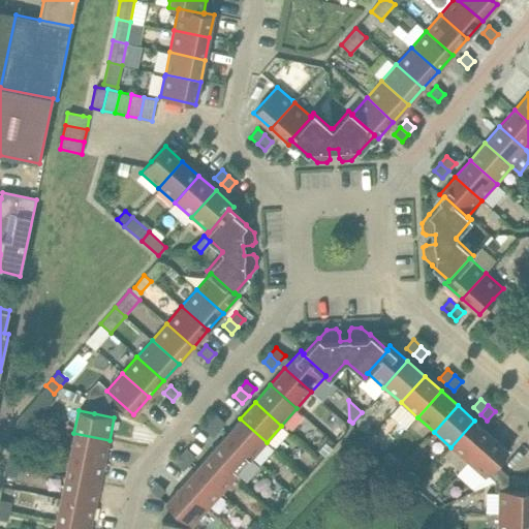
[(217,414),(210,422),(219,430),(225,423),(217,414)]
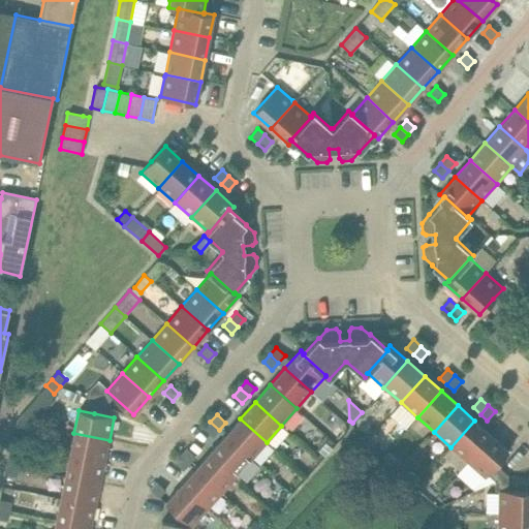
[(267,442),(240,418),(225,435),(252,459),(267,442)]
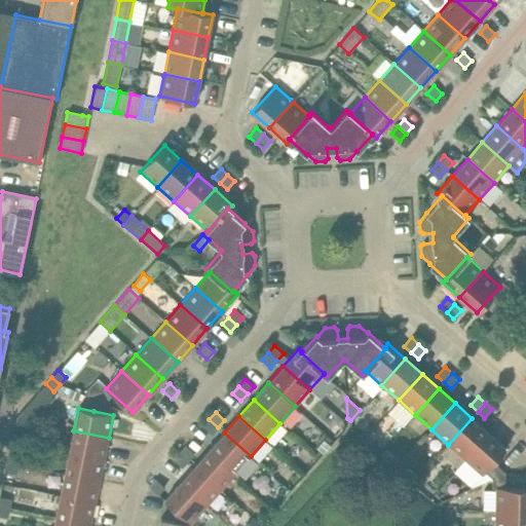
[(15,418),(13,427),(26,430),(27,421),(15,418)]
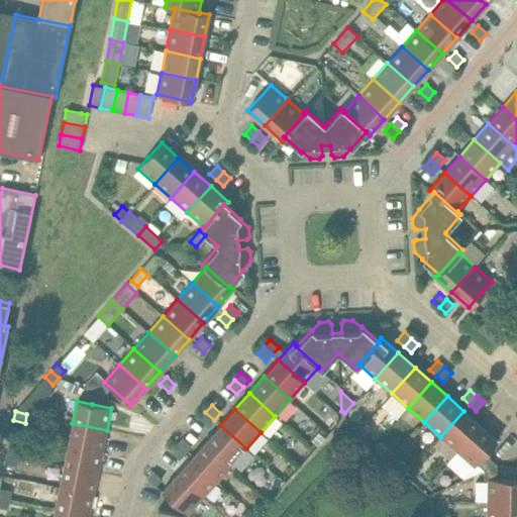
[(456,451),(480,425),(463,411),(440,437),(456,451)]
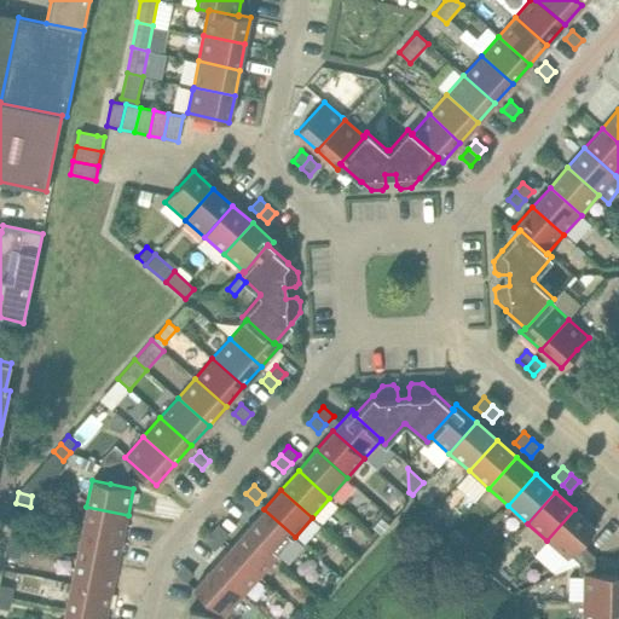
[(256,503),(246,493),(238,502),(249,512),(256,503)]
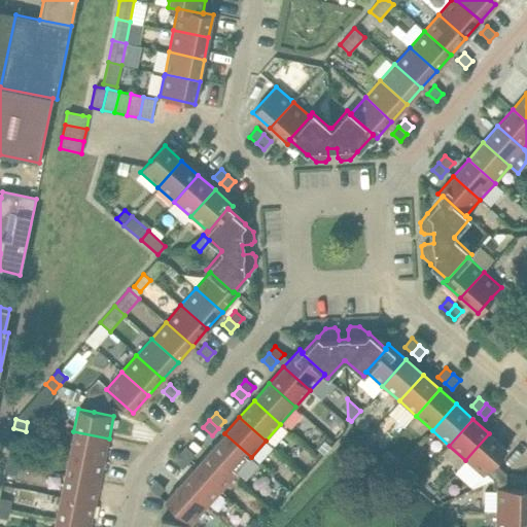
[(337,424),(330,431),(337,437),(343,430),(337,424)]
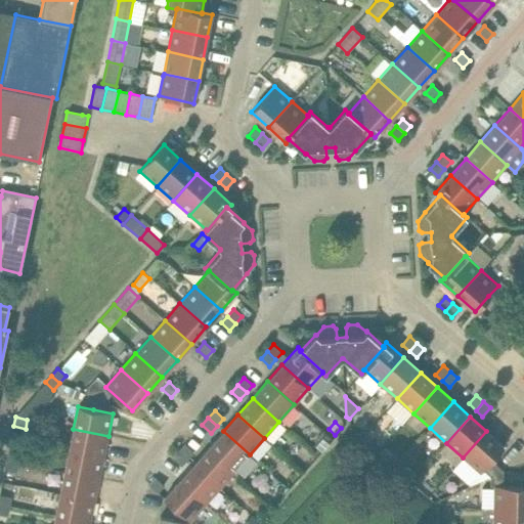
[(103,457),(108,436),(73,429),(69,450),(103,457)]
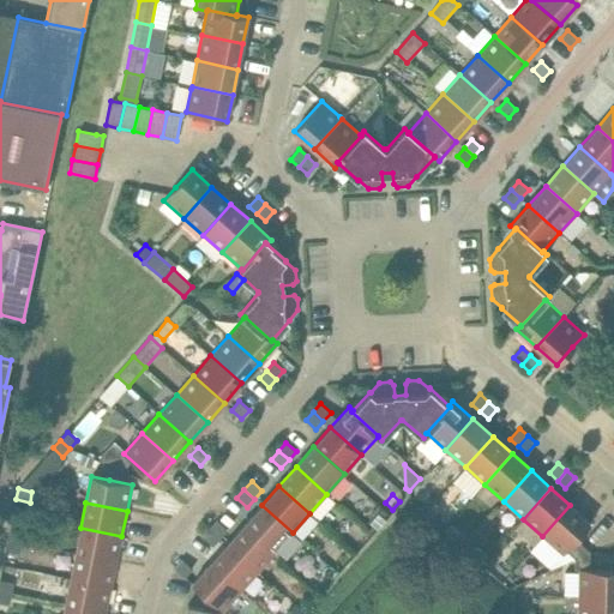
[(293,533),(262,505),(245,524),(275,552),(293,533)]
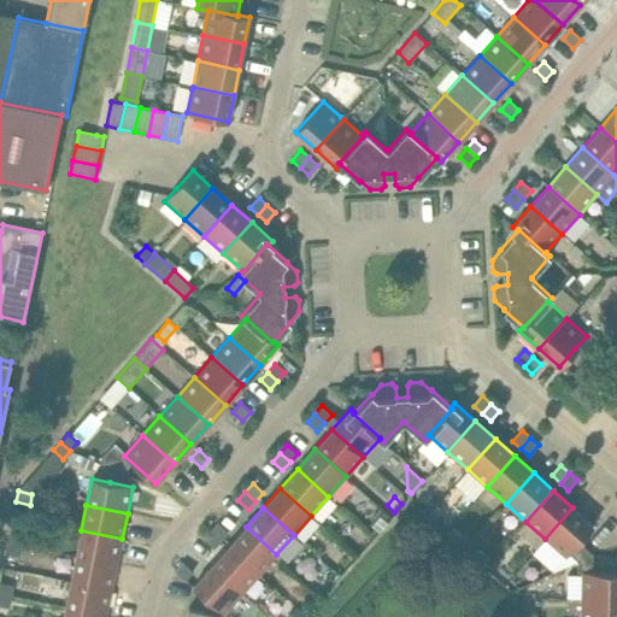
[(593,526),(573,507),(545,539),(565,557),(569,553),(577,560),(593,554),(579,541),(593,526)]
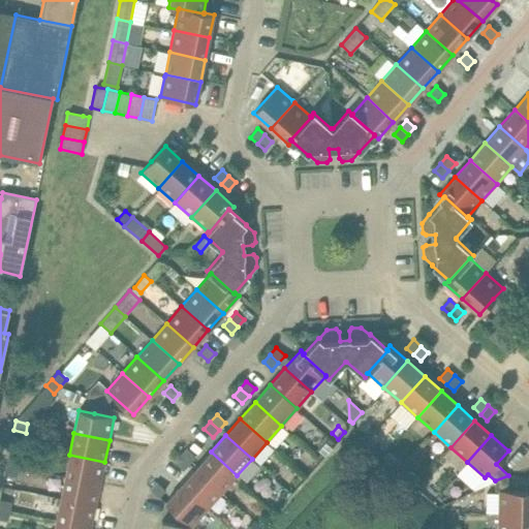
[(187,447),(181,455),(189,463),(195,456),(187,447)]
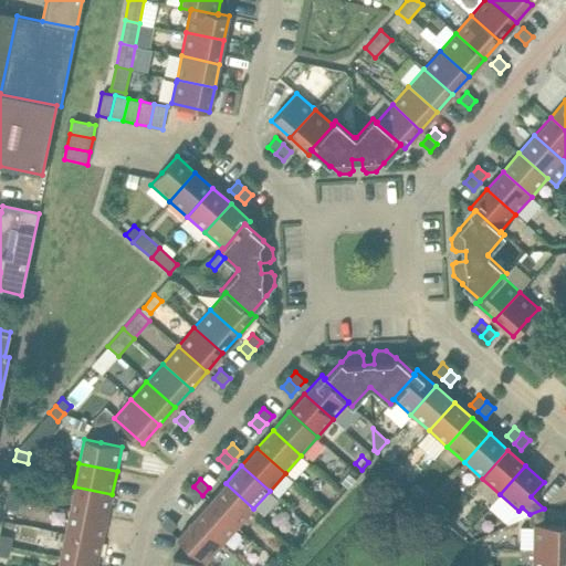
[(253,509),(226,483),(209,501),(238,526),(253,509)]
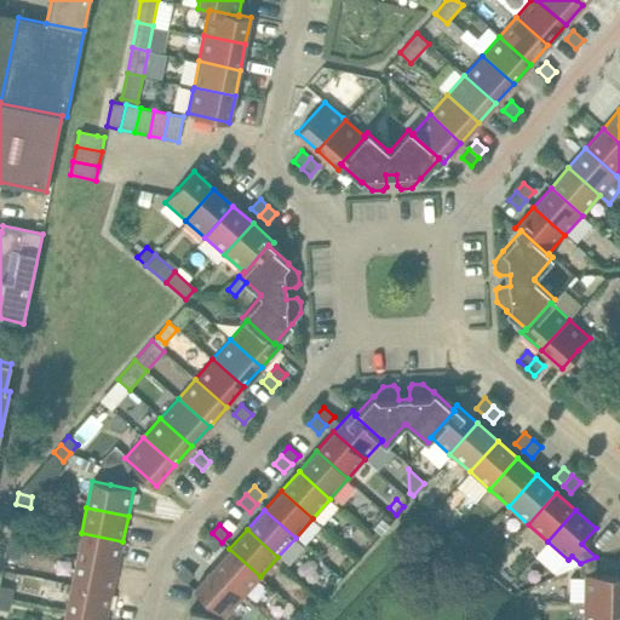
[(454,529),(448,537),(457,544),(463,537),(454,529)]
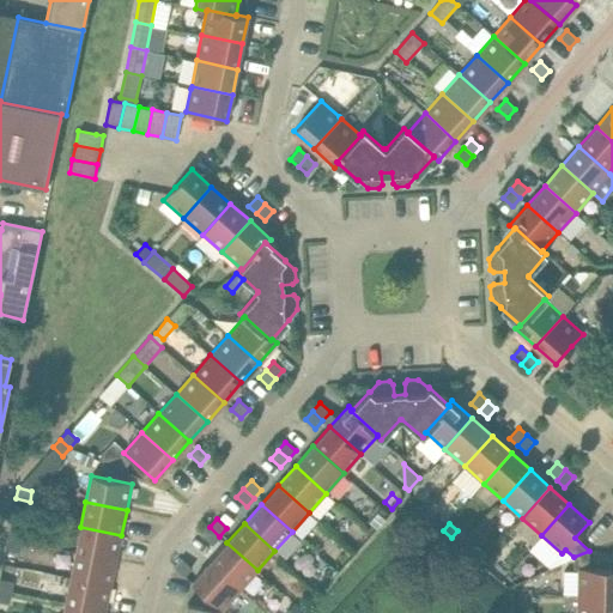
[(10,527),(8,539),(22,541),(23,530),(10,527)]
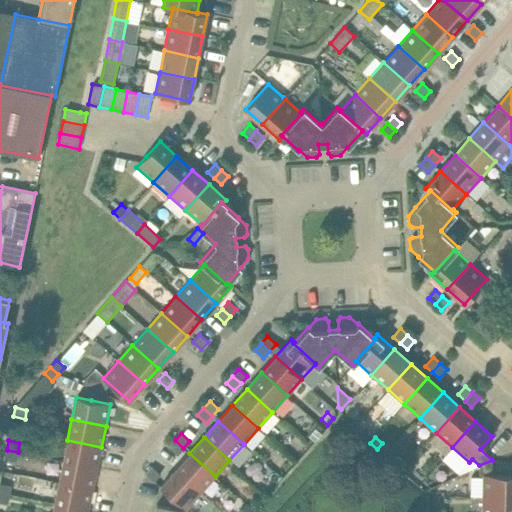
[(97,468),(101,447),(67,440),(63,461),(97,468)]
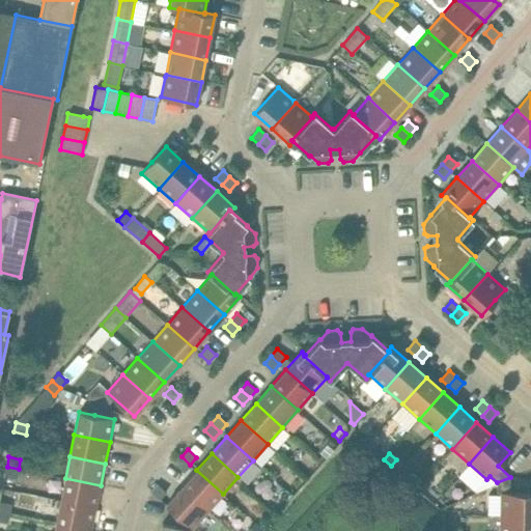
[(190,465),(182,456),(175,464),(184,472),(190,465)]
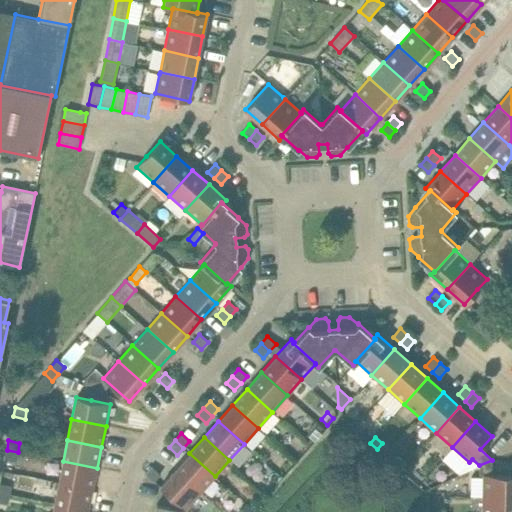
[(16,461),(18,452),(7,450),(5,459),(16,461)]
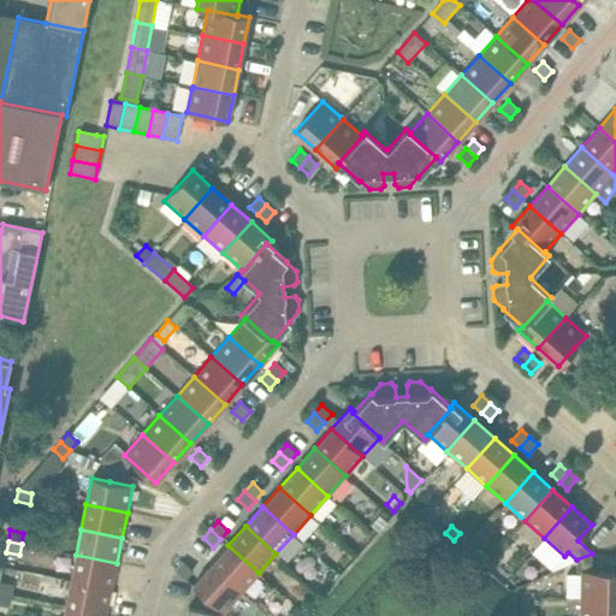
[(259,573),(227,545),(211,566),(242,592),(259,573)]
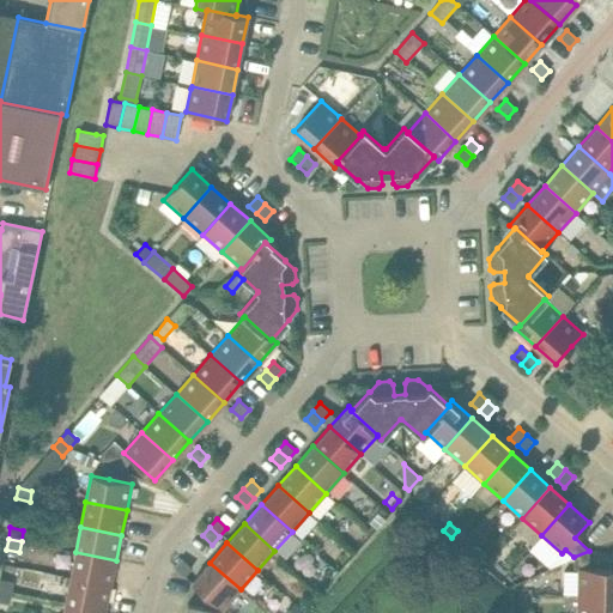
[(612,569),(588,569),(589,551),(574,557),(574,569),(577,569),(577,595),(612,595),(612,569)]
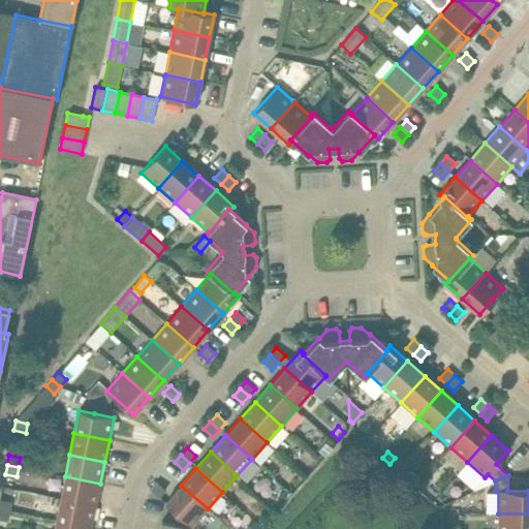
[(95,505),(100,484),(65,476),(60,498),(95,505)]
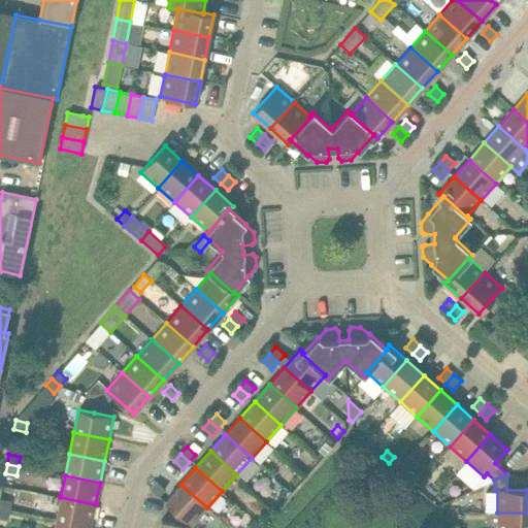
[(157,481),(151,488),(159,496),(165,489),(157,481)]
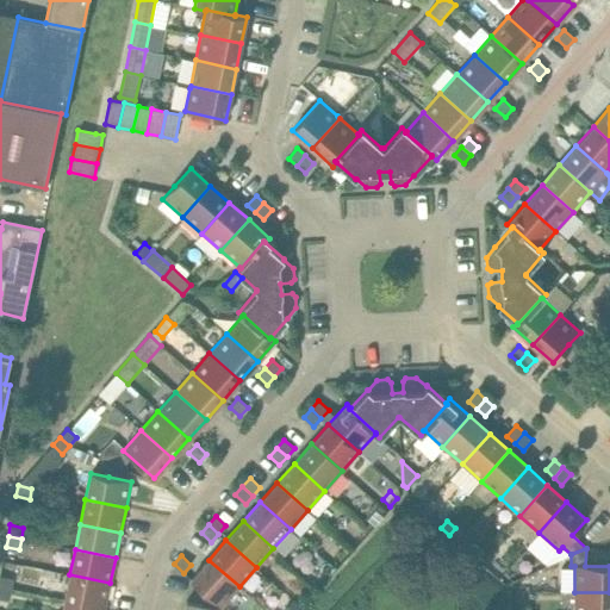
[(240,586),(209,560),(191,579),(207,595),(218,604),(222,607),(240,586)]
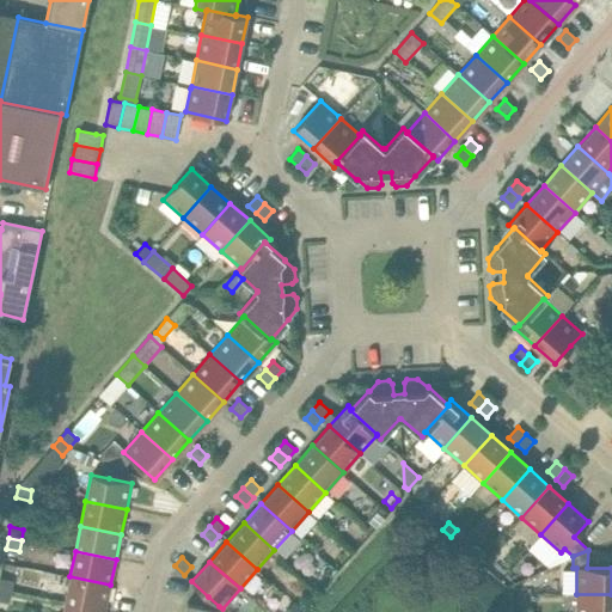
[(0,576),(0,588),(11,591),(13,580),(0,576)]
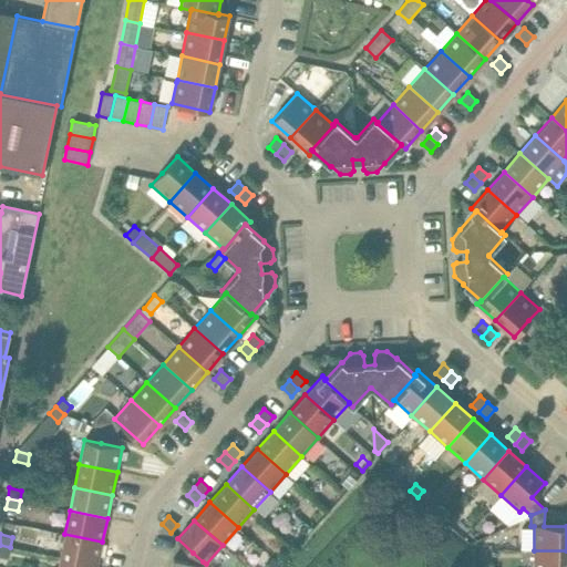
[(98,566),(102,542),(64,534),(60,558),(98,566)]
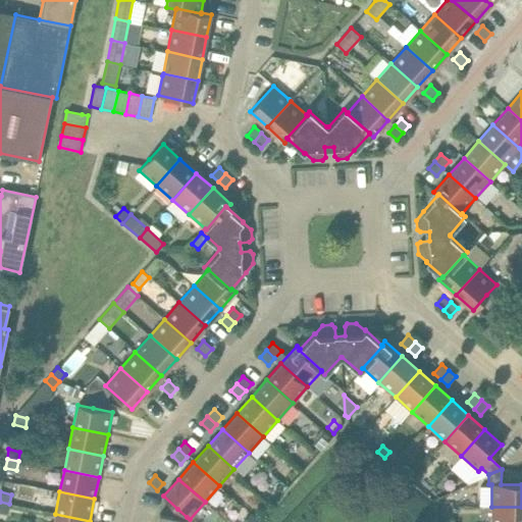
[(0,511),(7,513),(9,504),(0,502),(0,511)]
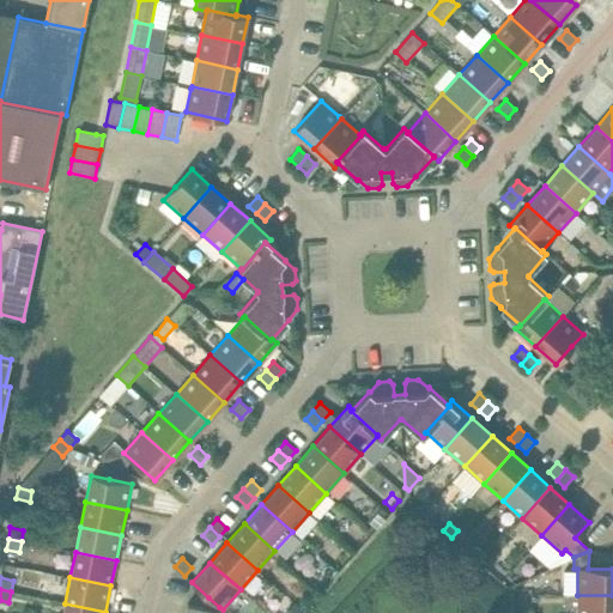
[(612,612),(612,595),(577,595),(576,612),(612,612)]
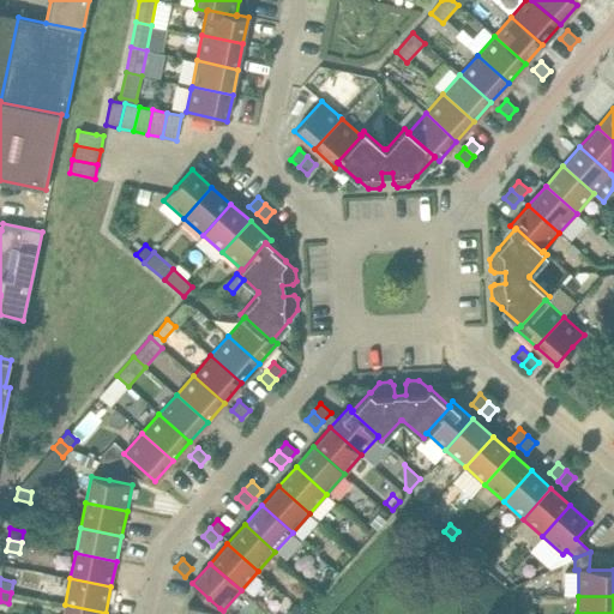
[(215,613),(216,611),(220,608),(209,599),(205,602),(204,608),(198,607),(196,613),(215,613)]
